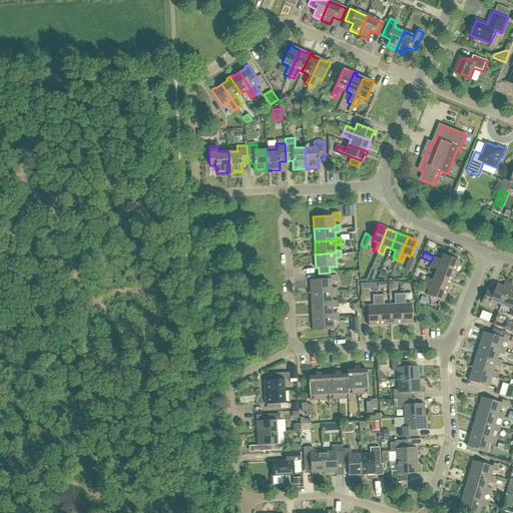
[(433,263),(455,272),(460,261),(444,254),(441,260),(435,258),(433,263)]
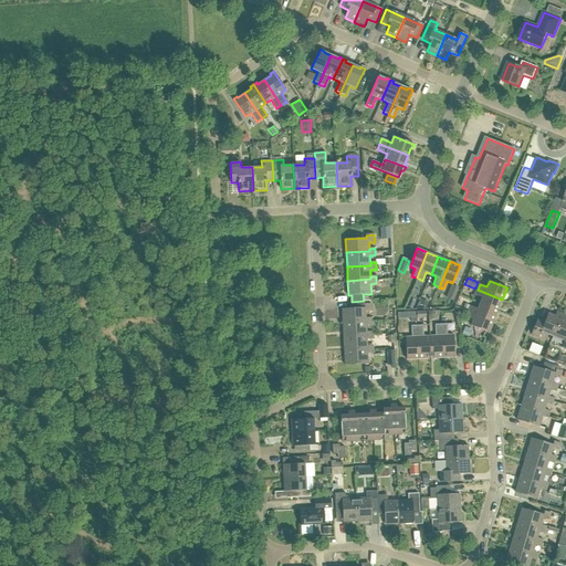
[(451,285),(446,297),(452,301),(458,287),(451,285)]
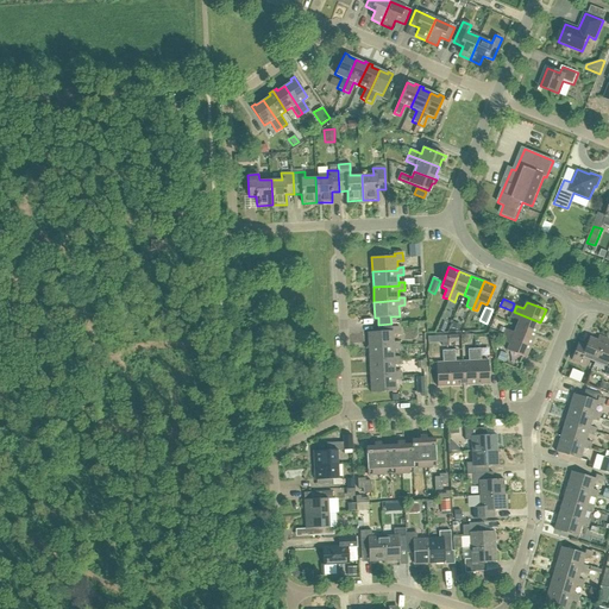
[(516,326),(534,333),(535,331),(537,331),(540,322),(514,312),(512,318),(520,320),(516,326)]
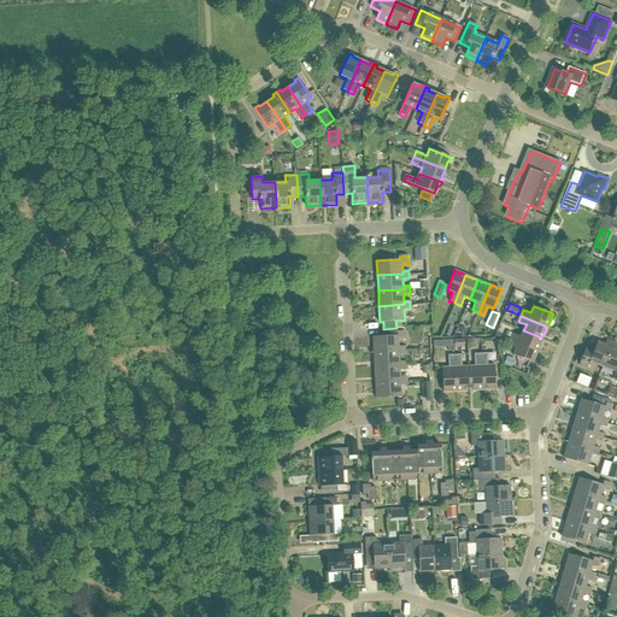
[(374,336),(374,351),(399,350),(399,346),(399,340),(405,339),(405,328),(397,328),(383,329),(383,336),(374,336)]
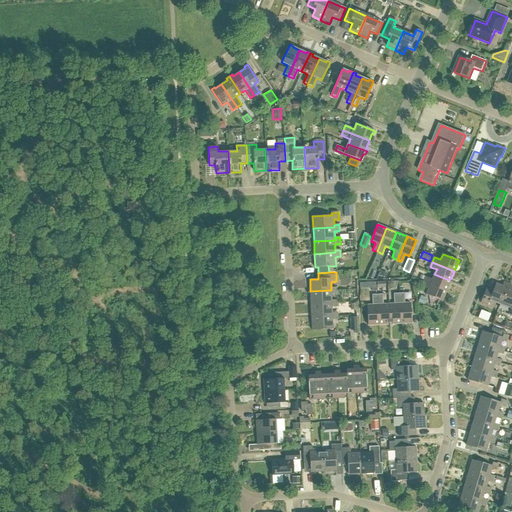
[(424,282),(447,291),(449,283),(448,283),(449,280),(434,274),(433,279),(426,277),(424,282)]
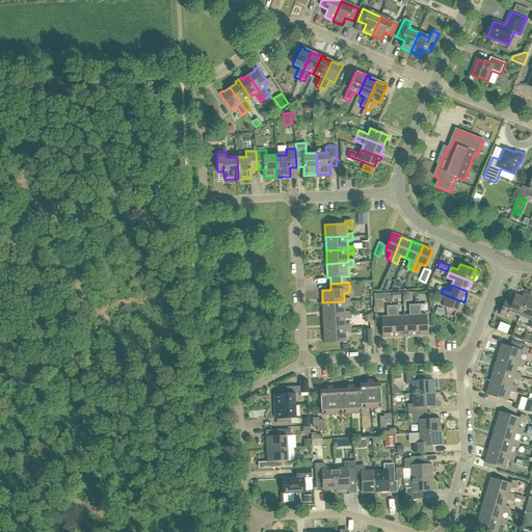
[(443,307),(459,313),(464,302),(441,293),(439,298),(446,300),(443,307)]
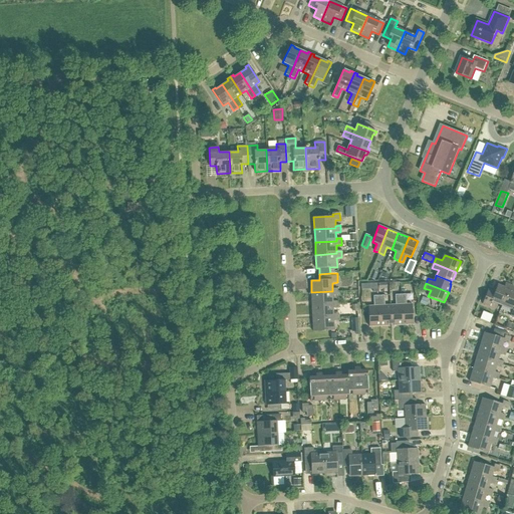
[(491,301),(501,305),(509,285),(505,283),(503,288),(496,285),(494,292),(487,290),(482,303),(489,306),(491,301)]
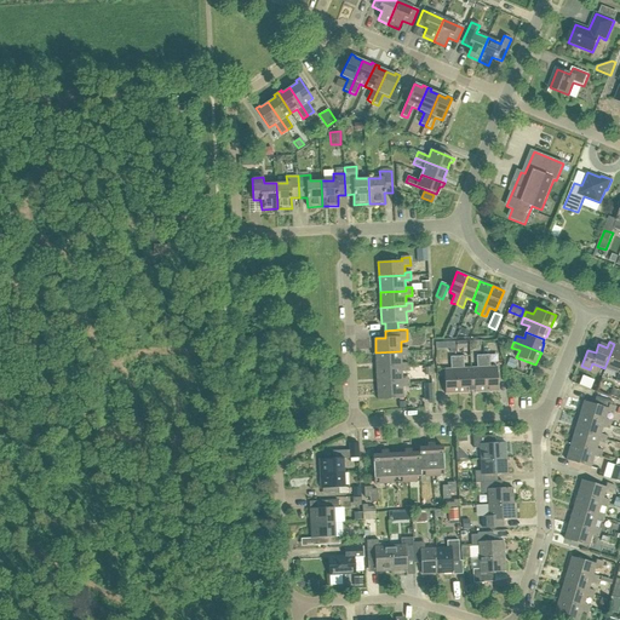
[(614,382),(619,383),(619,352),(618,351),(619,346),(614,344),(604,368),(618,373),(614,382)]
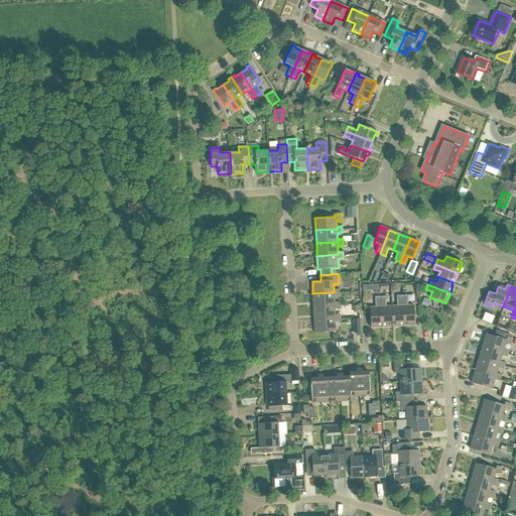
[(312,293),(313,306),(335,304),(335,302),(335,296),(340,296),(339,289),(334,289),(334,292),(312,293)]
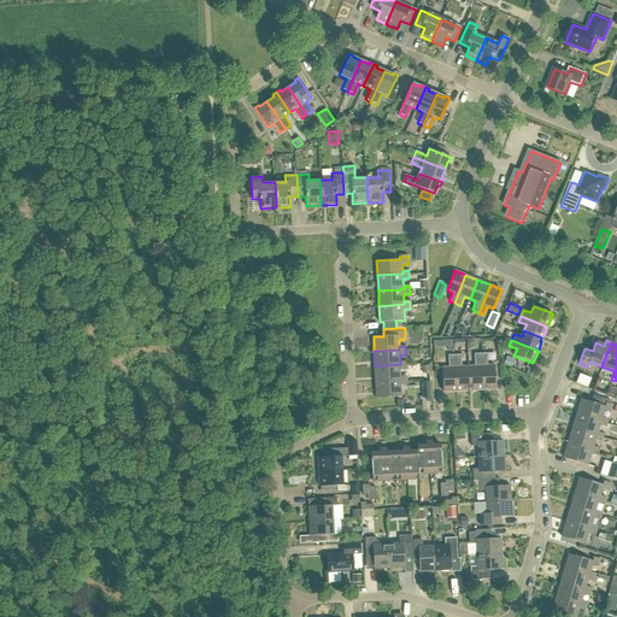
[(469,366),(470,391),(483,391),(481,353),(475,354),(475,366),(469,366)]
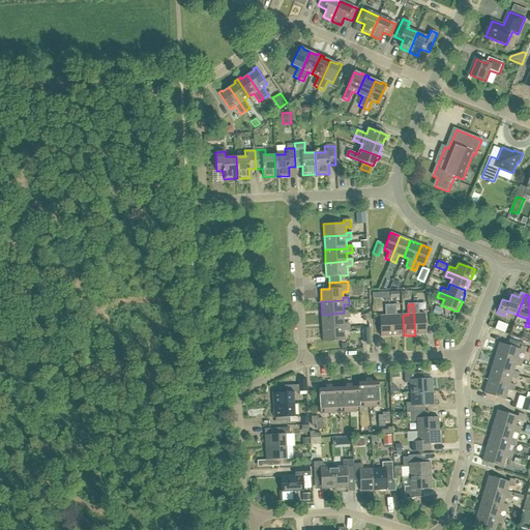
[(413,303),(415,335),(427,334),(425,314),(419,314),(418,303),(413,303)]
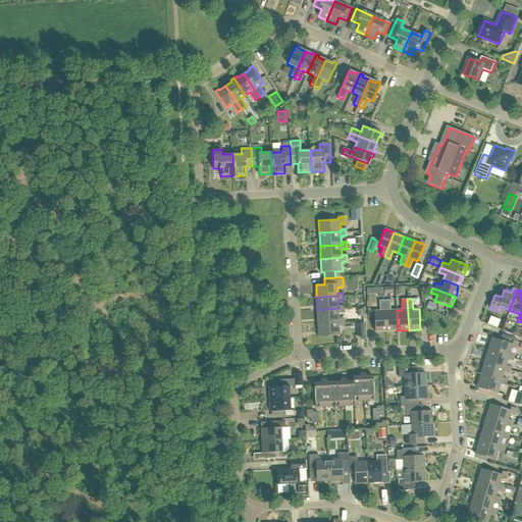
[(385,301),(386,331),(398,330),(397,310),(390,311),(390,300),(385,301)]
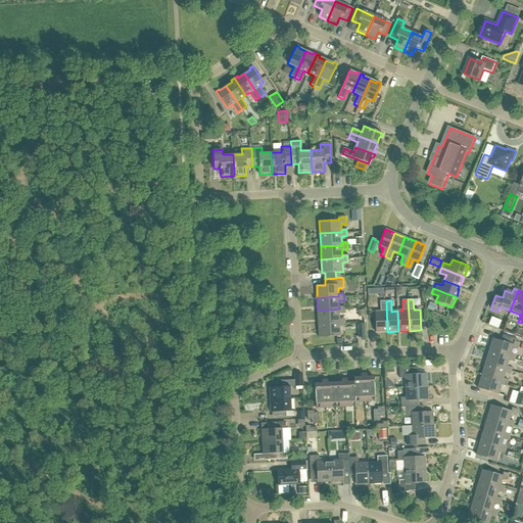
[(375,312),(376,332),(387,332),(386,301),(380,301),(381,312),(375,312)]
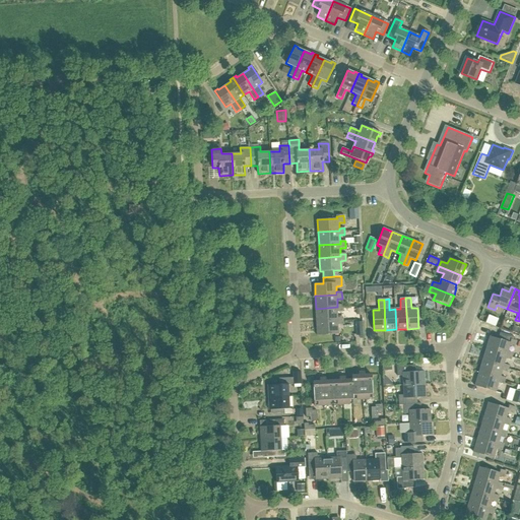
[(316,309),(317,321),(338,320),(338,318),(337,312),(343,311),(342,305),(337,305),(337,307),(316,309)]
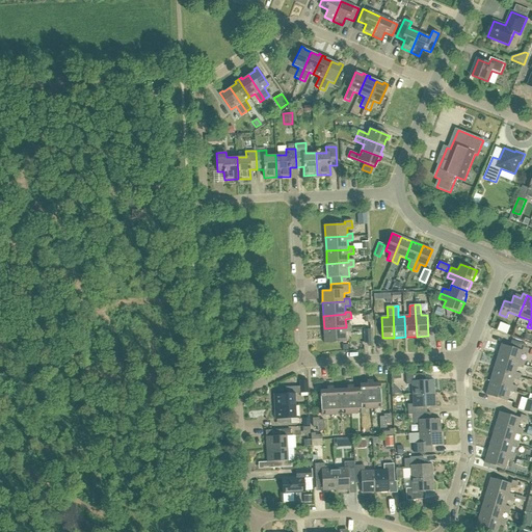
[(324,328),(324,343),(346,342),(346,331),(351,331),(351,324),(346,325),(346,327),(324,328)]
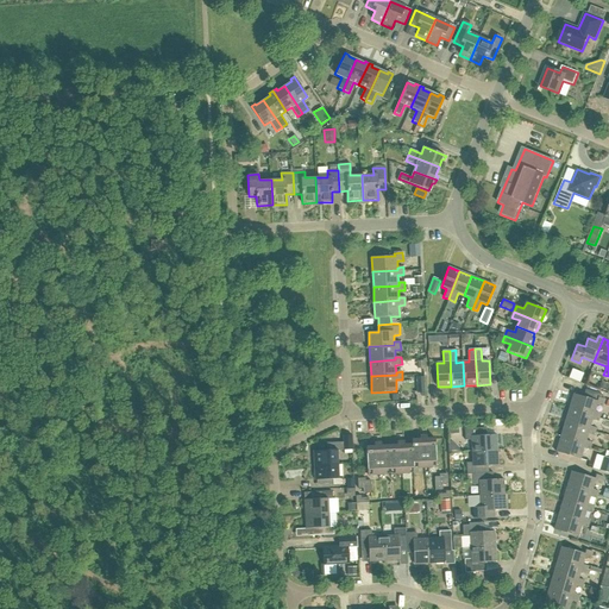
[(424,377),(415,377),(416,393),(425,391),(424,377)]
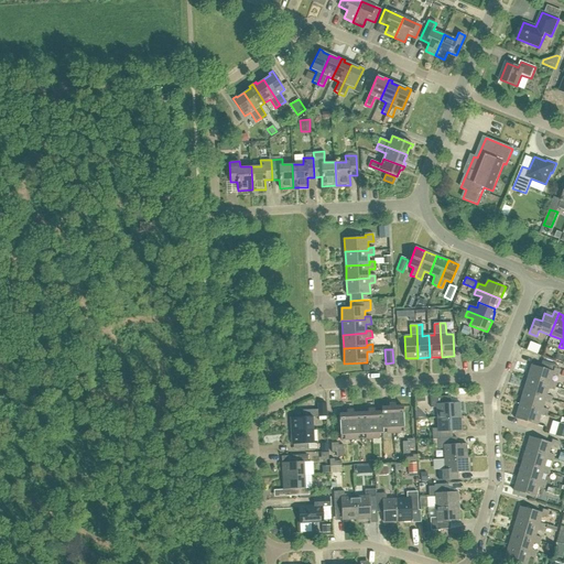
[(563,355),(557,353),(554,359),(562,362),(563,358),(563,355)]
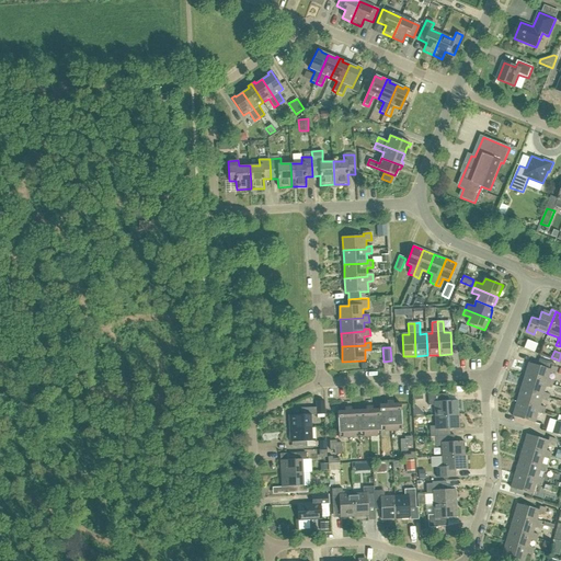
[(528,363),(524,377),(551,385),(552,381),(547,379),(549,373),(554,375),(557,368),(549,366),(548,369),(528,363)]
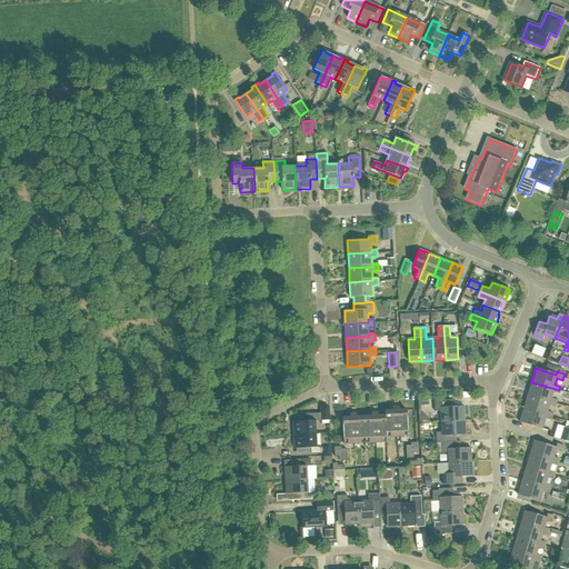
[(531,382),(527,396),(555,403),(557,400),(550,398),(552,391),(558,393),(559,390),(531,382)]
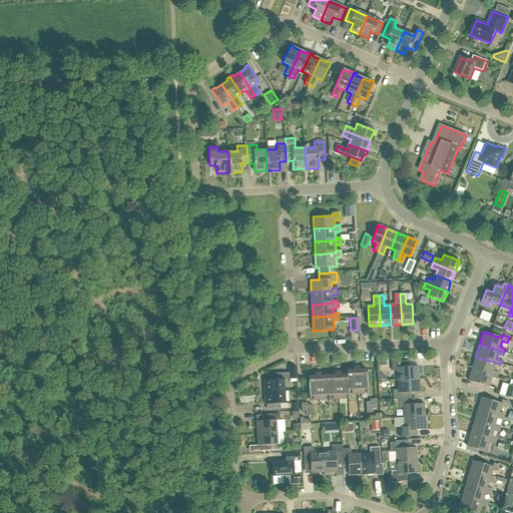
[(475,357),(472,369),(497,376),(498,373),(493,371),(494,365),(500,367),(500,364),(475,357)]
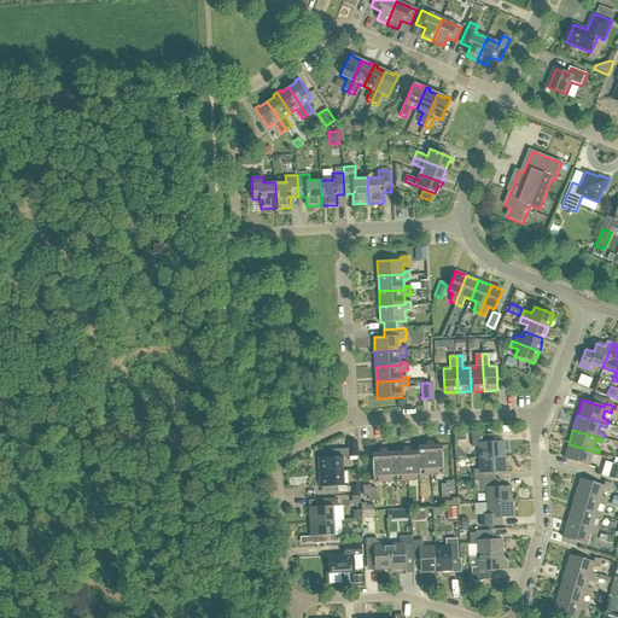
[(479,447),(479,458),(505,456),(503,441),(493,442),(493,435),(472,436),(472,447),(479,447)]
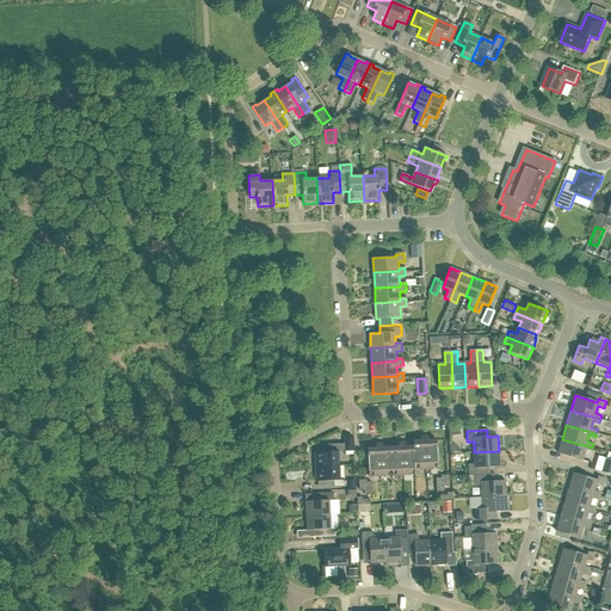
[(315,452),(315,467),(339,466),(338,451),(353,451),(352,437),(344,437),(345,443),(332,444),(332,451),(315,452)]
